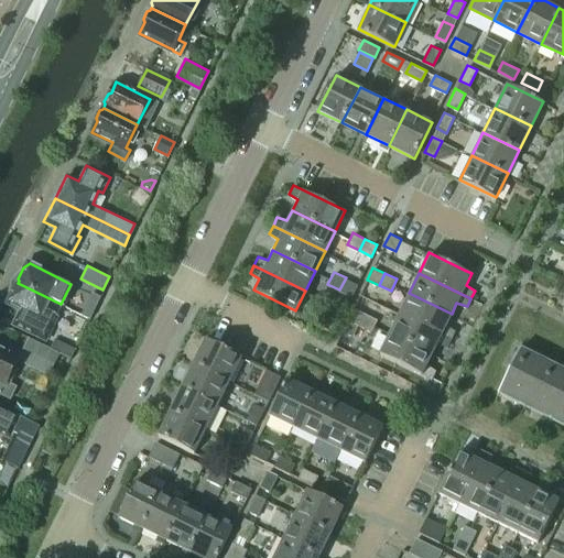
[(351,295),(357,284),(346,277),(339,290),(351,295)]
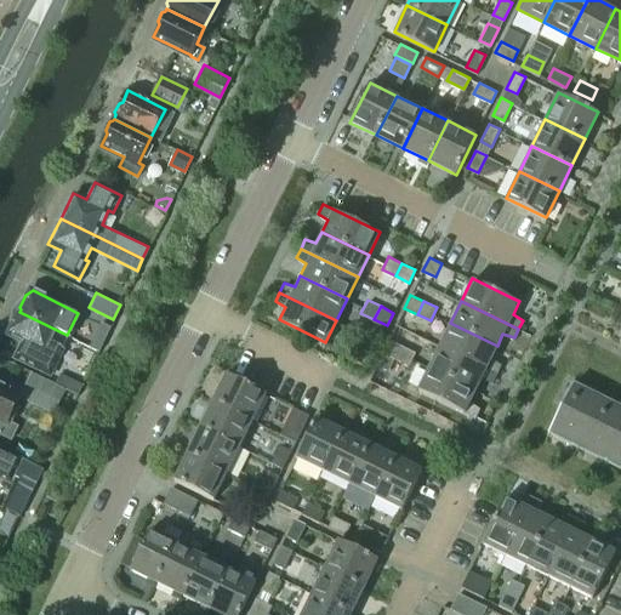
[(67,335),(20,312),(18,312),(16,314),(11,326),(11,334),(24,341),(17,357),(49,373),(67,335)]
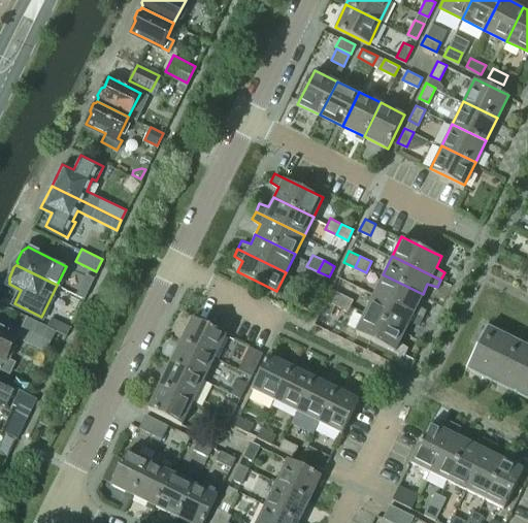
[(422,317),(426,309),(418,303),(423,294),(383,274),(373,293),(422,317)]
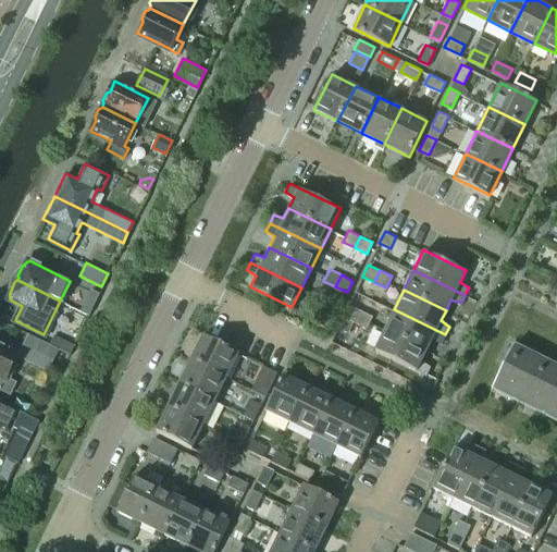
[(343,315),(353,320),(355,321),(360,309),(349,304),(343,315)]
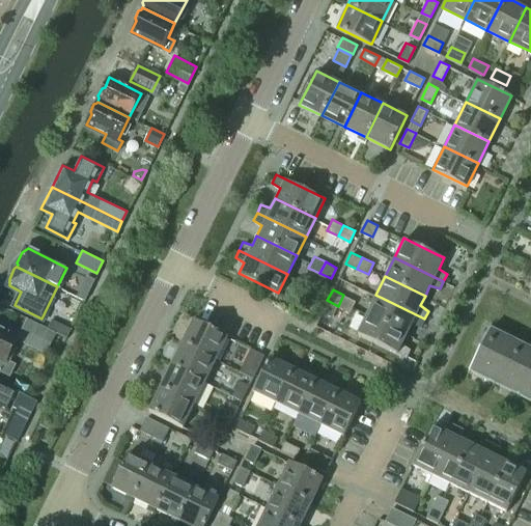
[(315,311),(320,300),(309,295),(304,305),(315,311)]
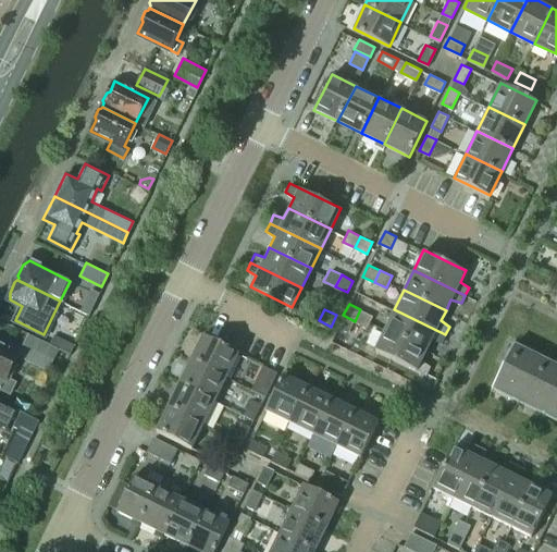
[(367,327),(372,315),(360,309),(355,321),(367,327)]
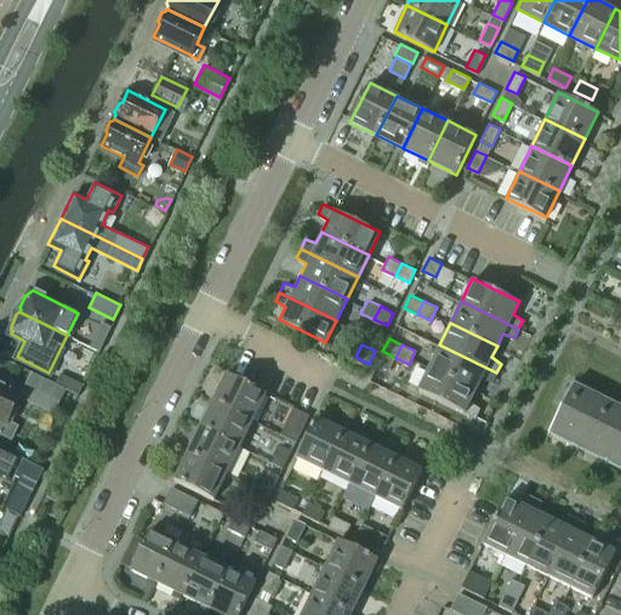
[(493,381),(496,373),(439,345),(428,366),(476,389),(482,377),(493,381)]
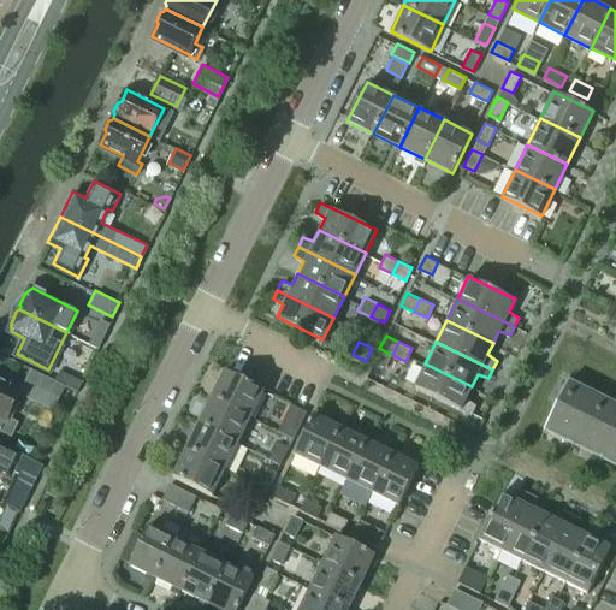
[(390,354),(379,348),(373,362),(384,367),(390,354)]
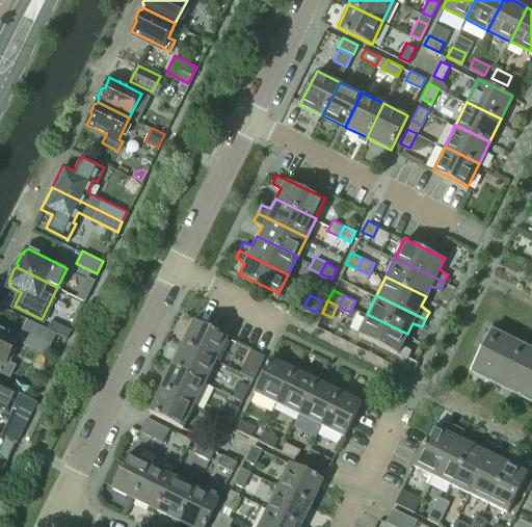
[(406,357),(410,349),(402,343),(407,334),(367,314),(357,333),(406,357)]
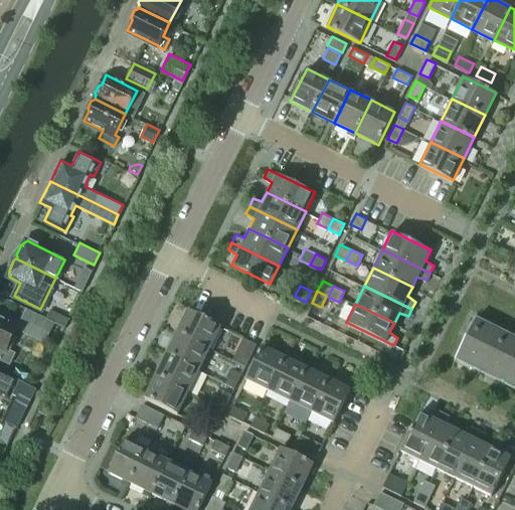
[(0,357),(8,362),(13,352),(5,348),(6,346),(10,348),(17,334),(13,332),(15,328),(24,332),(33,312),(25,308),(19,321),(7,315),(5,319),(0,316),(0,357)]
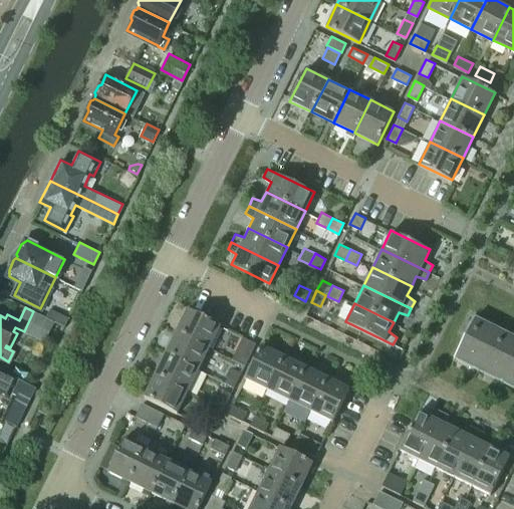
[(49,307),(45,316),(55,321),(59,312),(49,307)]
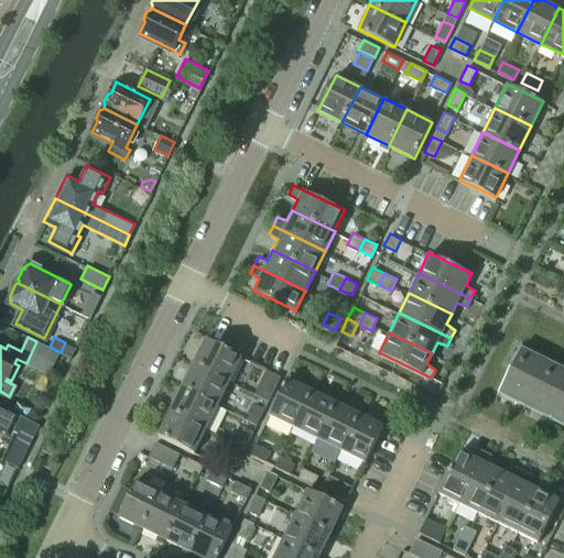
[(229,380),(241,356),(205,338),(193,362),(229,380)]
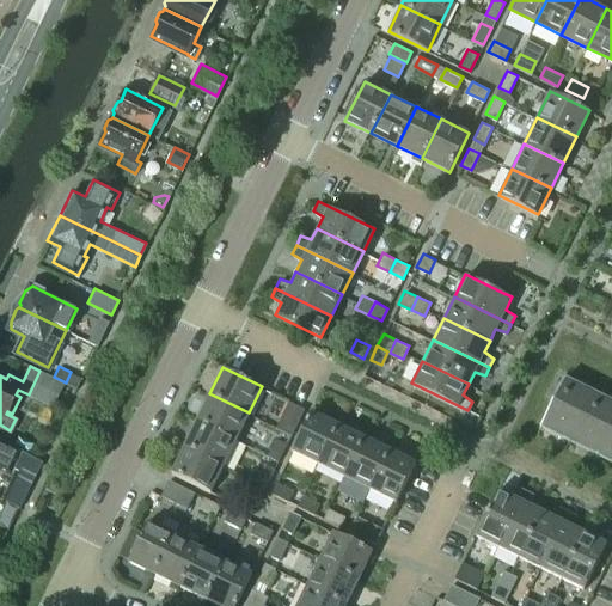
[(562,383),(540,426),(569,440),(598,454),(611,461),(611,406),(592,397),(562,383)]
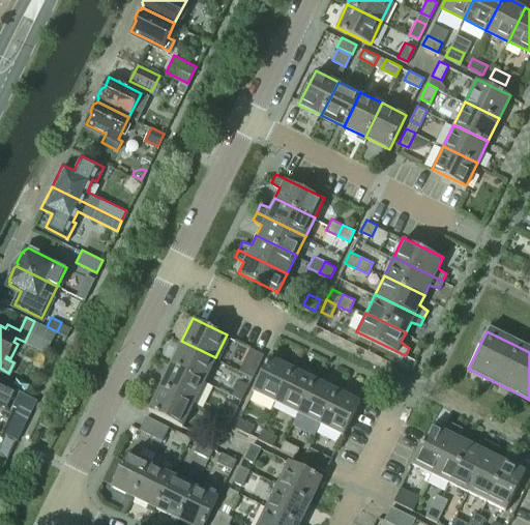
[(205,380),(215,357),(181,341),(171,363),(205,380)]
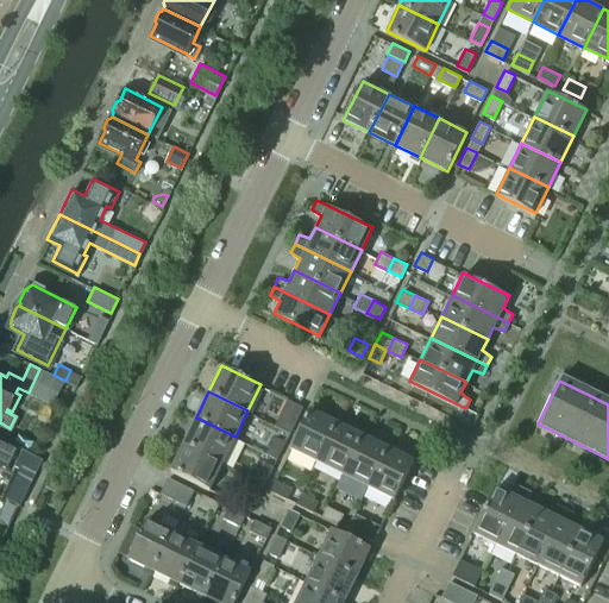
[(290,432),(303,406),(287,397),(275,424),(290,432)]
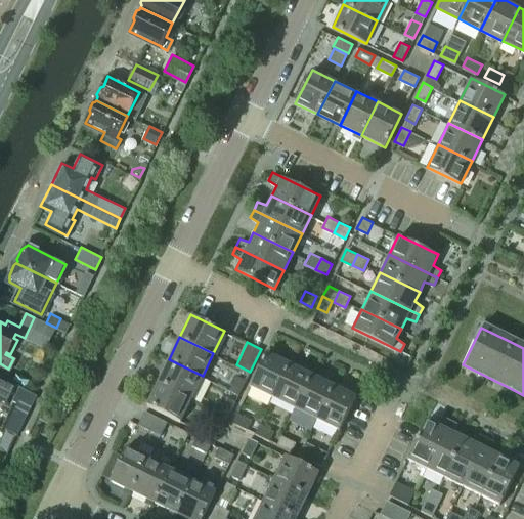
[(272,396),(289,361),(266,351),(250,385),(272,396)]
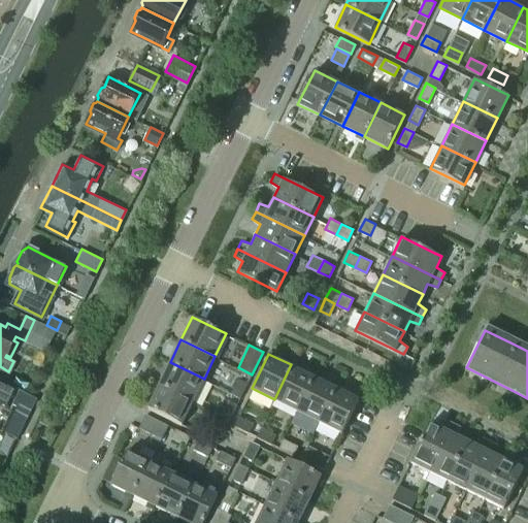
[(193,400),(204,379),(170,362),(159,384),(193,400)]
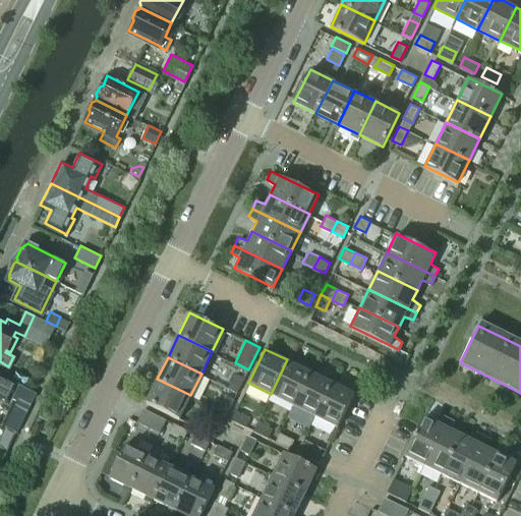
[(293,404),(309,370),(287,359),(271,394),(293,404)]
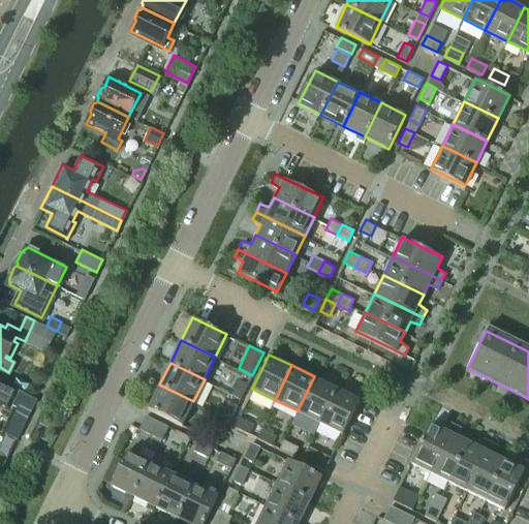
[(319,422),(336,388),(314,376),(298,410),(319,422)]
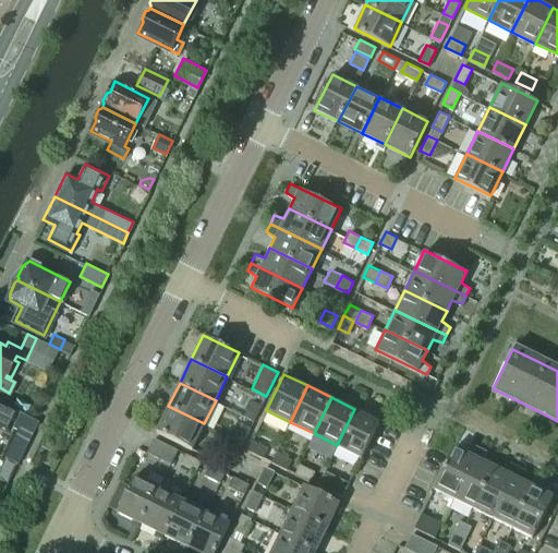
[(254,420),(262,404),(252,399),(244,415),(254,420)]
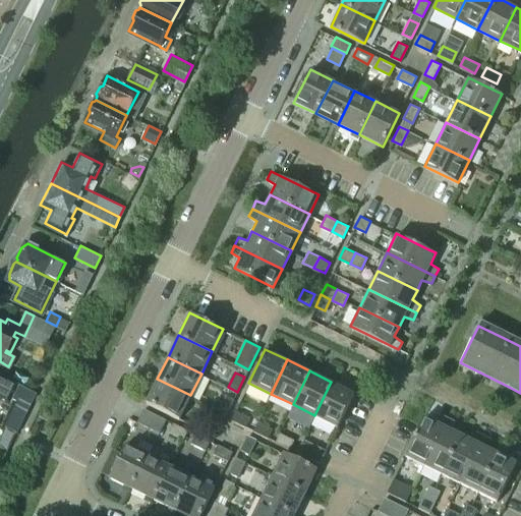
[(0,400),(9,405),(12,398),(13,399),(1,423),(16,431),(32,399),(35,391),(0,374),(0,400)]
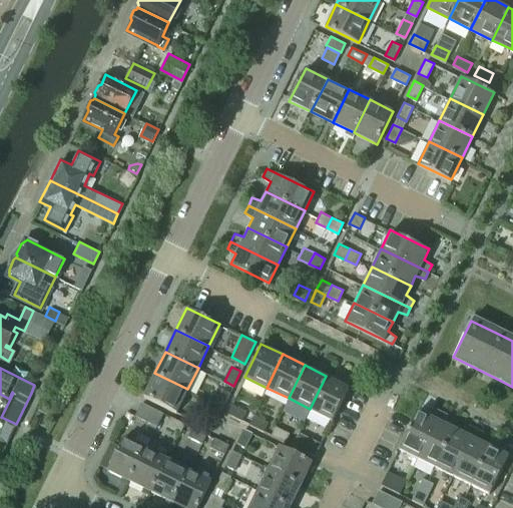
[(176,412),(176,411),(187,389),(154,373),(143,396),(176,412)]
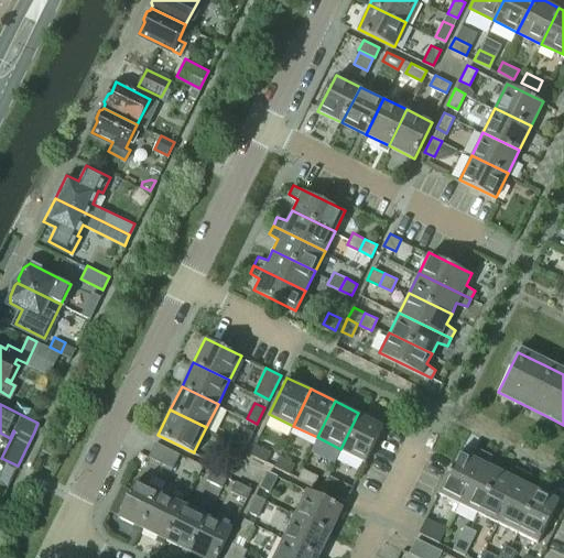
[(366,461),(366,460),(383,425),(358,413),(340,449),(366,461)]
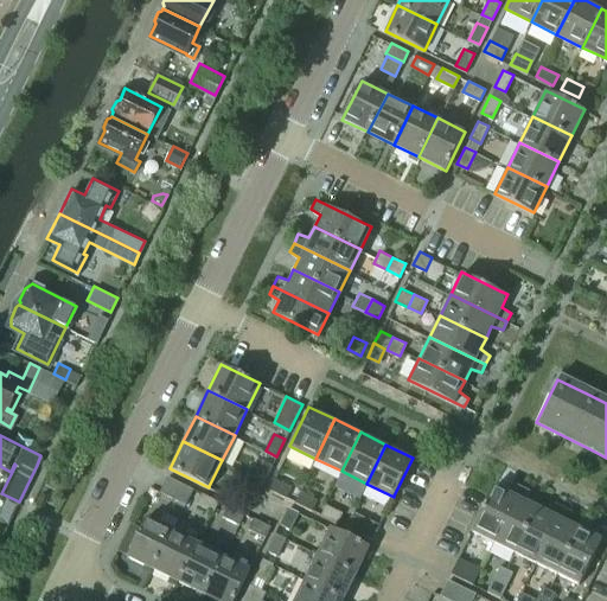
[(264,481),(273,465),(262,459),(254,477),(264,481)]
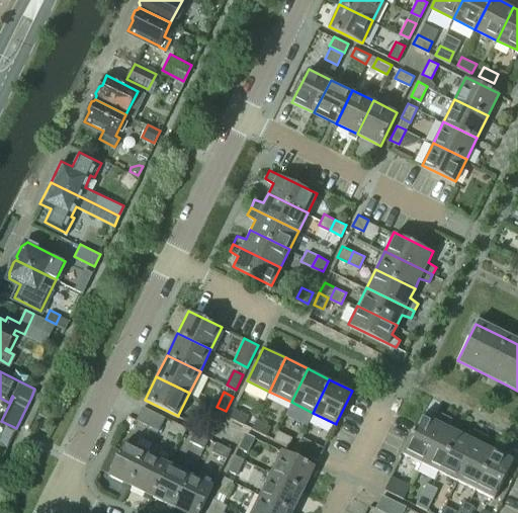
[(158,429),(164,416),(142,406),(136,419),(158,429)]
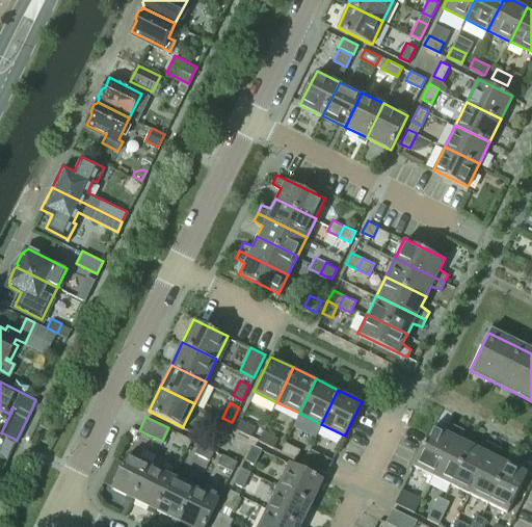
[(250,436),(256,426),(240,419),(236,428),(250,436)]
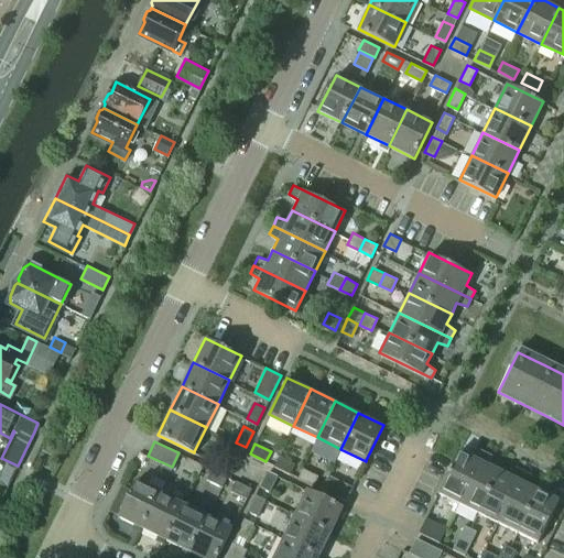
[(458,503),(485,451),(476,447),(470,456),(458,450),(437,492),(458,503)]
